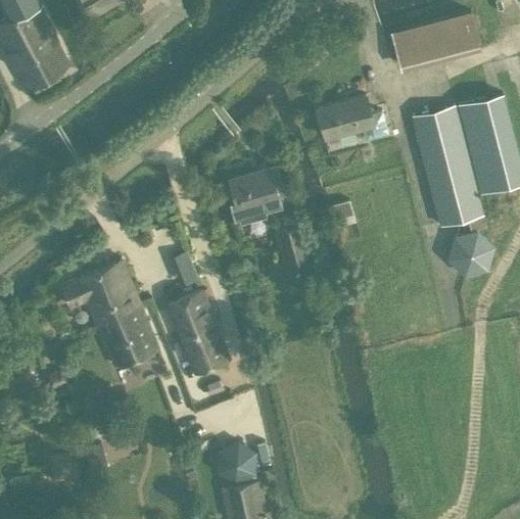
[(0,0),(10,19),(0,25),(0,34),(29,90),(72,68),(60,45),(61,44),(41,4),(46,1),(45,0),(0,0)]
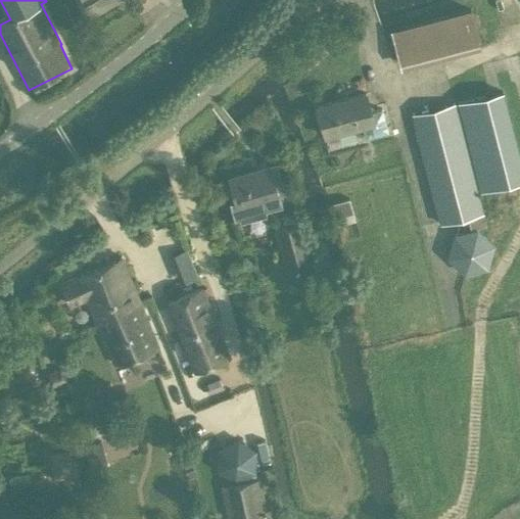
[(81,0),(92,18),(123,0),(81,0)]
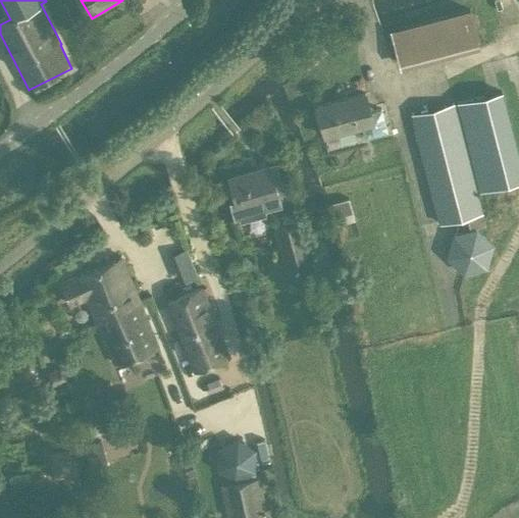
[(481,46),(472,13),(393,35),(402,66),(481,46)]
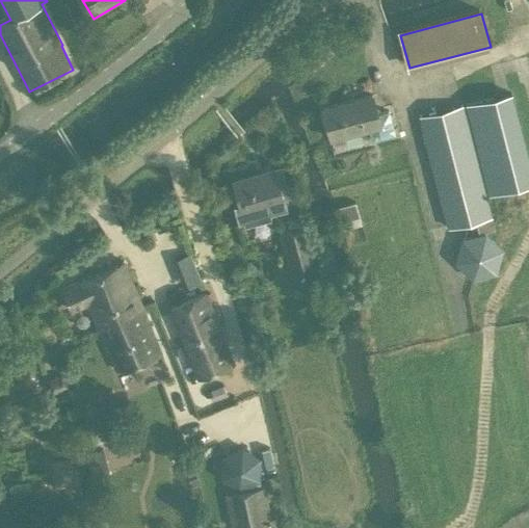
[(492,198),(528,187),(528,156),(513,96),(468,108),(492,198)]
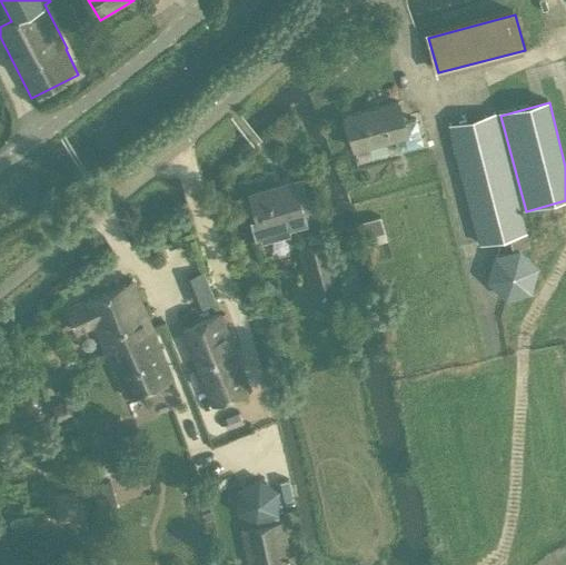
[(356,152),(397,141),(400,154),(425,147),(418,122),(406,126),(400,105),(347,118),(356,152)]
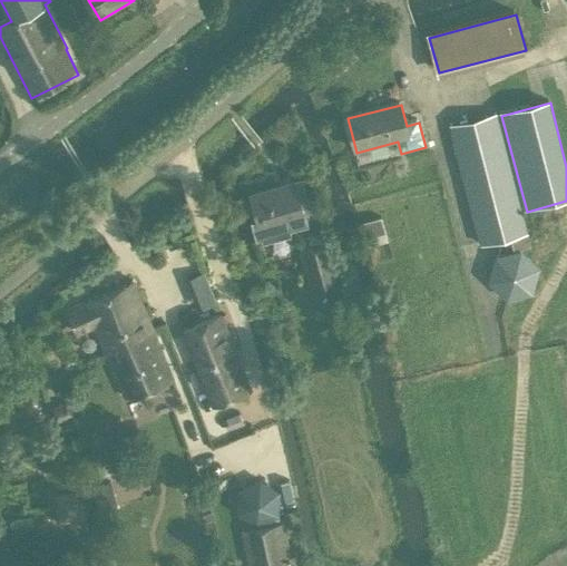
[(482,246),(528,235),(497,117),(452,128),(482,246)]
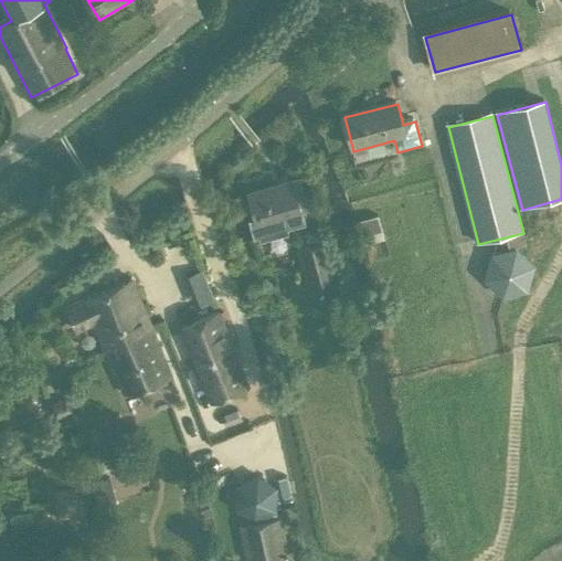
[(262,243),(282,237),(290,235),(289,232),(308,226),(304,212),(309,211),(300,181),(250,196),(256,220),(251,222),(255,241),(261,240),(262,243)]
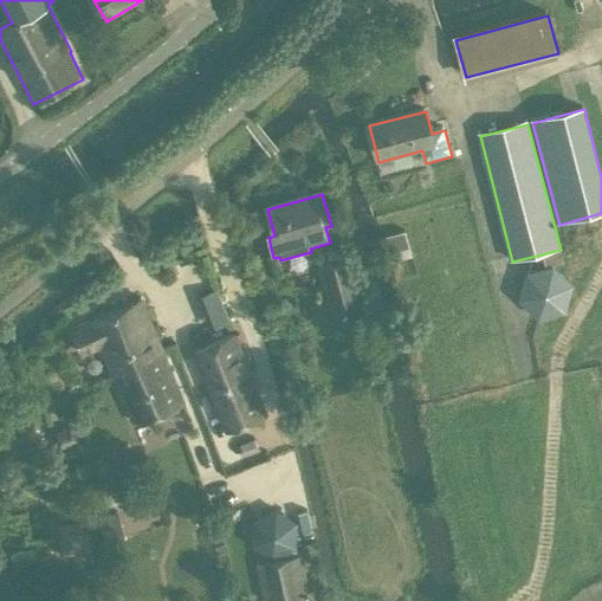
[(393,265),(414,258),(407,233),(386,240),(393,265)]
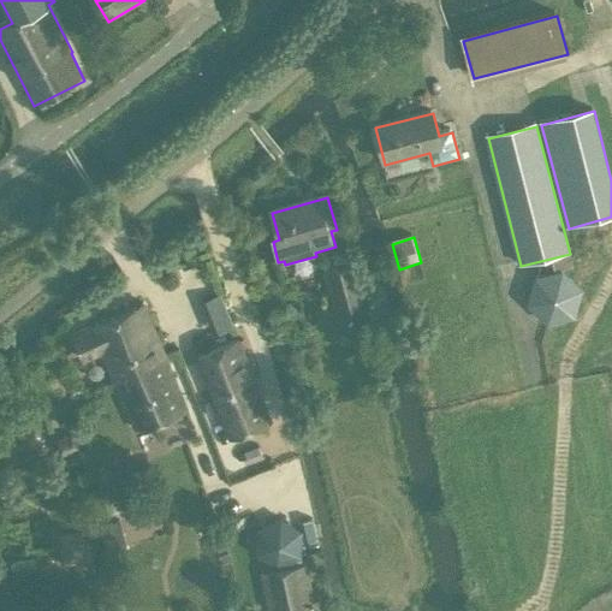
[(368,304),(357,265),(327,273),(338,313),(368,304)]
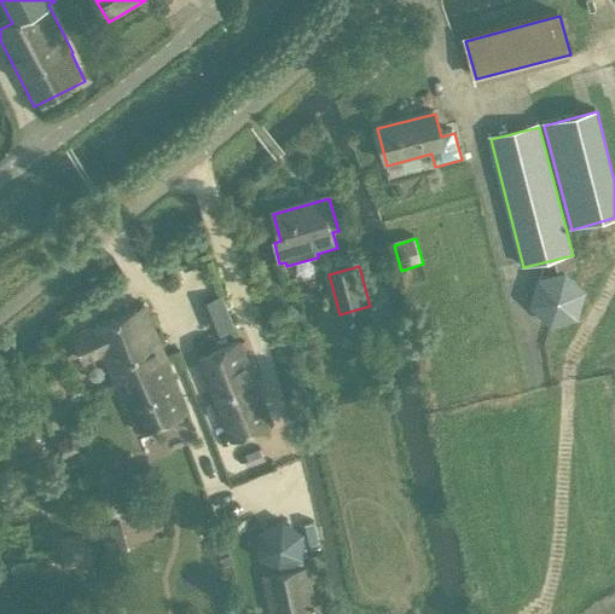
[(552,329),(580,320),(589,293),(568,272),(540,281),(532,308),(552,329)]
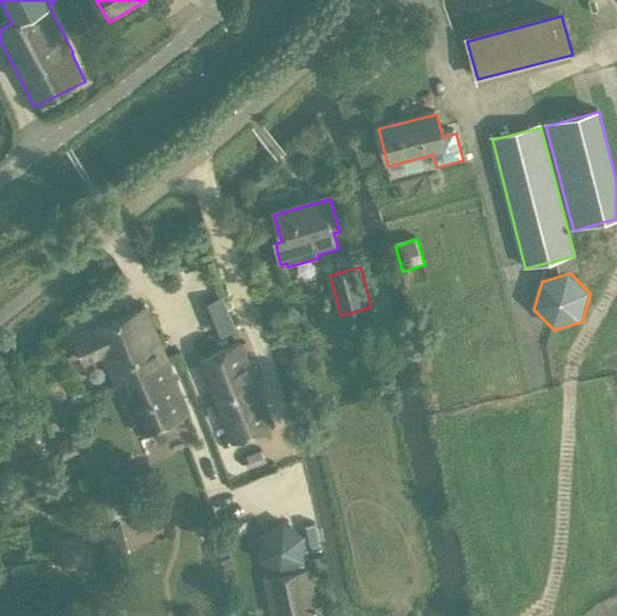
[(119,386),(170,364),(147,308),(93,330),(93,331),(75,338),(86,364),(104,357),(109,369),(112,369),(119,386)]
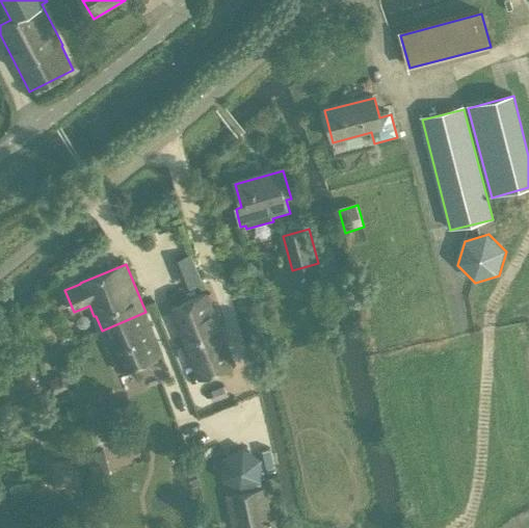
[(207,296),(174,310),(201,378),(234,365),(207,296)]
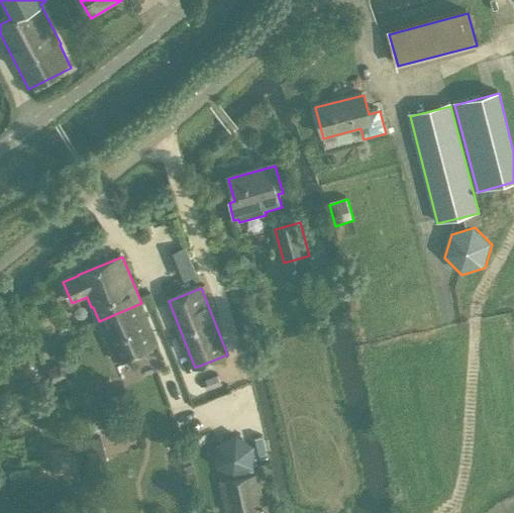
[(141,303),(99,321),(115,363),(159,345),(141,303)]
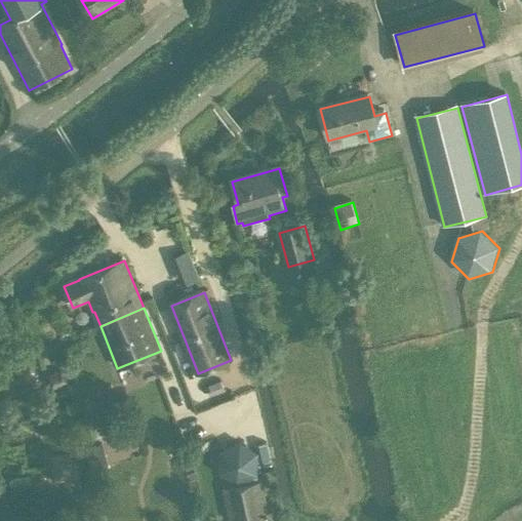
[(66,373),(49,378),(54,393),(71,388),(66,373)]
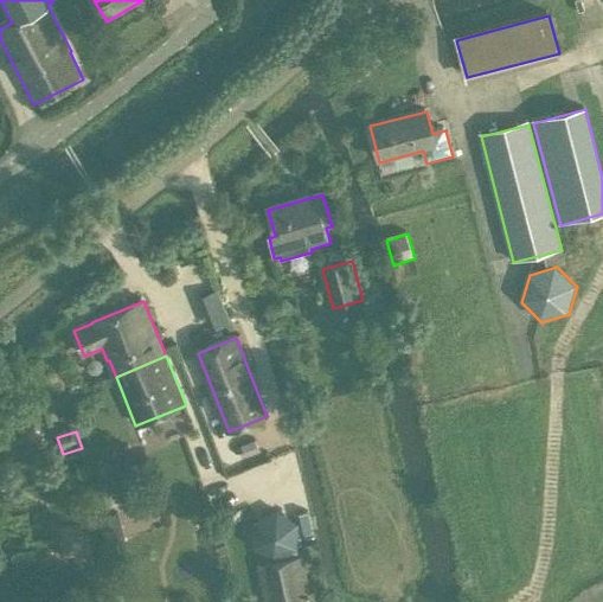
[(121,481),(102,488),(111,512),(130,505),(121,481)]
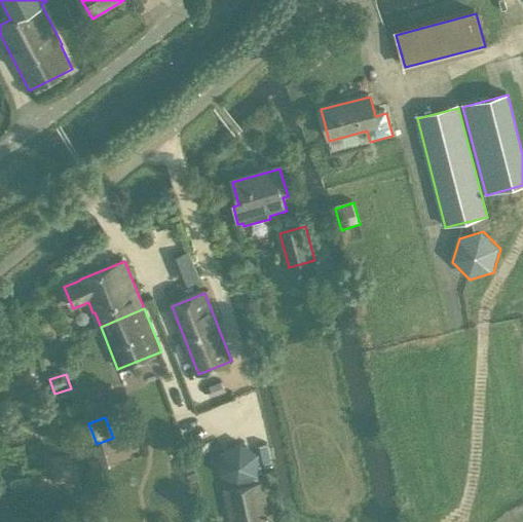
[(239,486),(259,477),(260,454),(243,443),(223,452),(221,475),(239,486)]
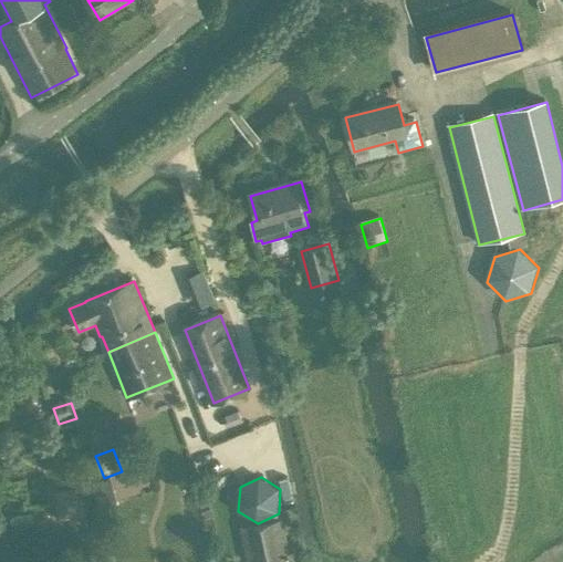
[(112,481),(94,486),(101,514),(118,510),(112,481)]
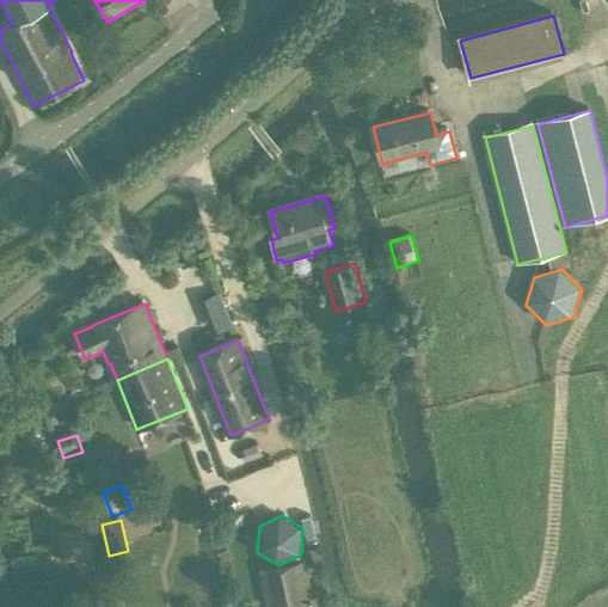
[(93,539),(91,528),(60,534),(65,565),(97,559),(96,552),(104,551),(102,538),(93,539)]
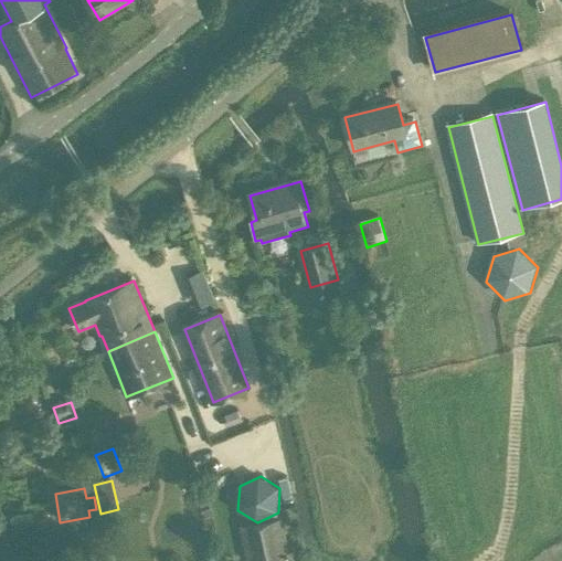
[(294,560),(287,519),(245,528),(250,560),(294,560)]
